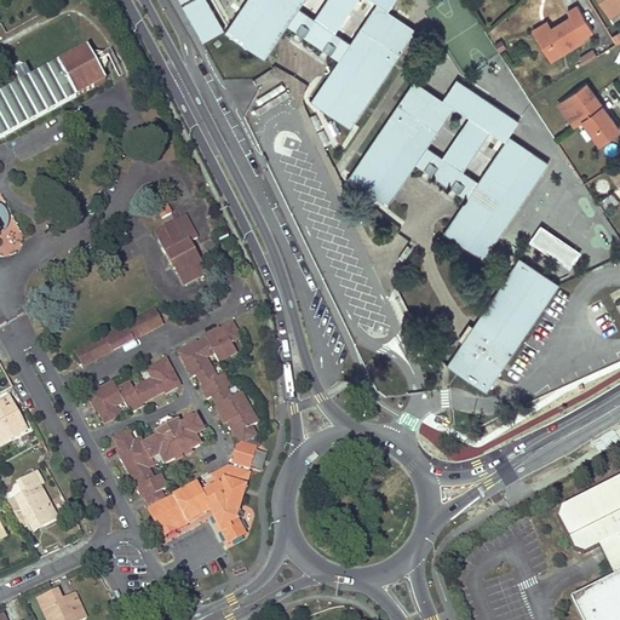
[(213,0),(188,0),(187,1),(206,38),(228,26),(213,0)]
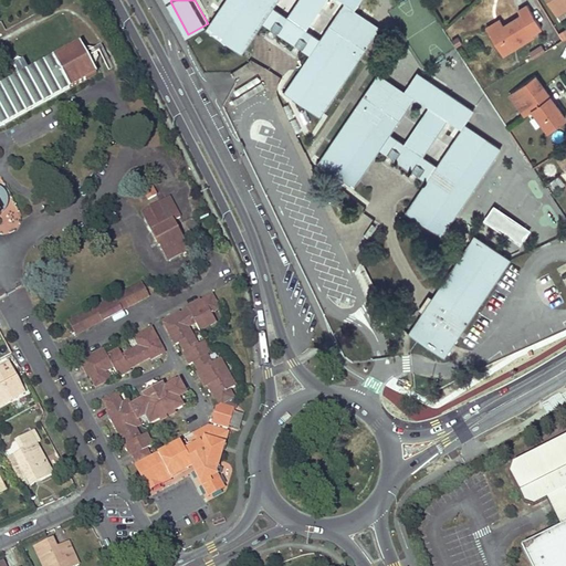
[(280,0),(227,0),(206,30),(241,54),(263,23),(271,29),(278,33),(295,45),(302,50),(310,55),(284,93),(321,118),(359,61),(381,29),(356,11),(359,7),(348,0),(347,0),(321,41),(305,31),(326,0),(300,0),(287,19),(274,9),(280,0)]
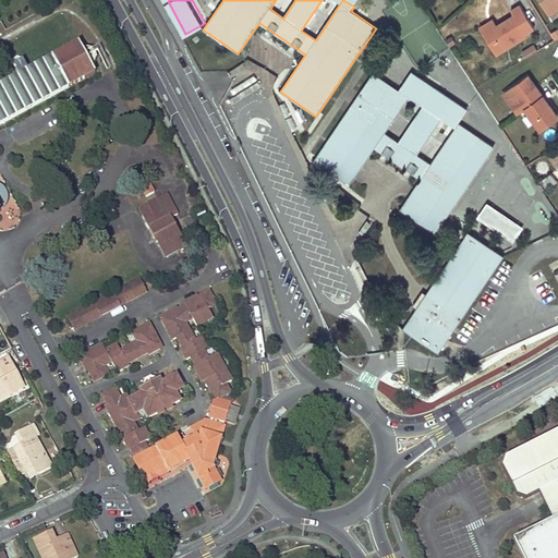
[(557,0),(540,0),(552,20),(557,15),(557,0)]
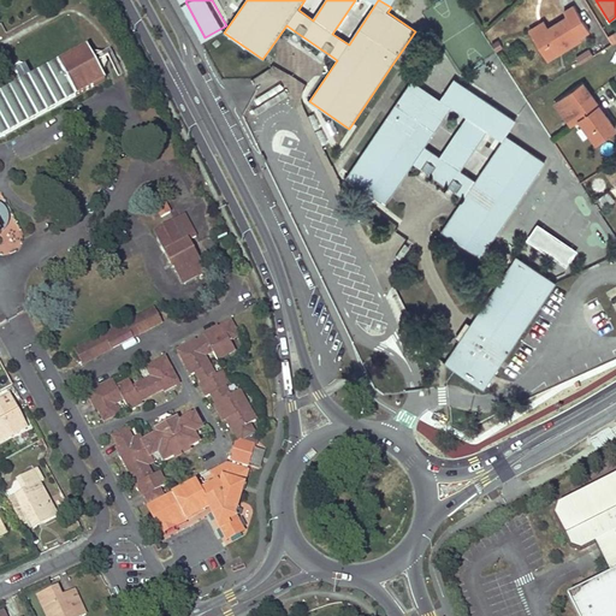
[(590,31),(582,19),(575,6),(564,13),(568,18),(550,29),(534,39),(549,61),(582,40),(580,37),(590,31)]
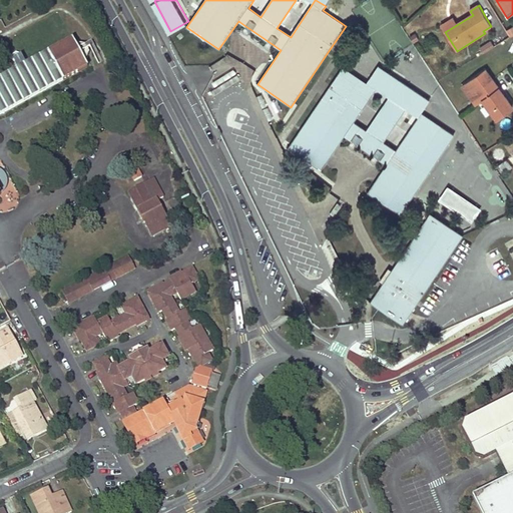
[(455,20),(443,28),(445,32),(458,24),(455,20)]
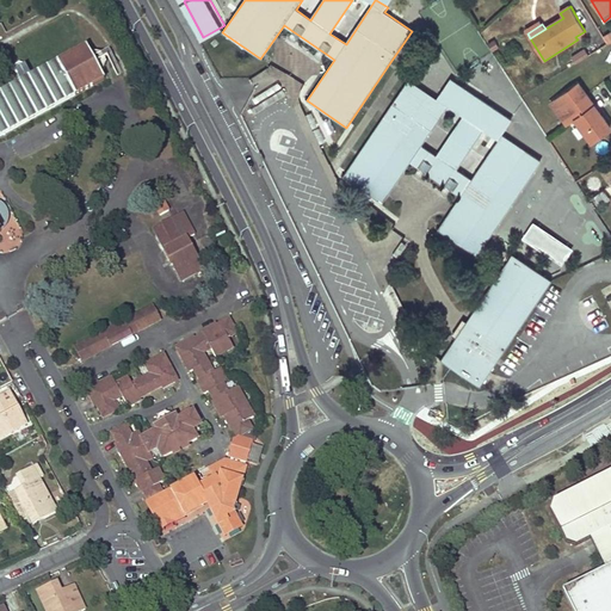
[(300,36),(292,31),(288,37),(295,42),(300,36)]
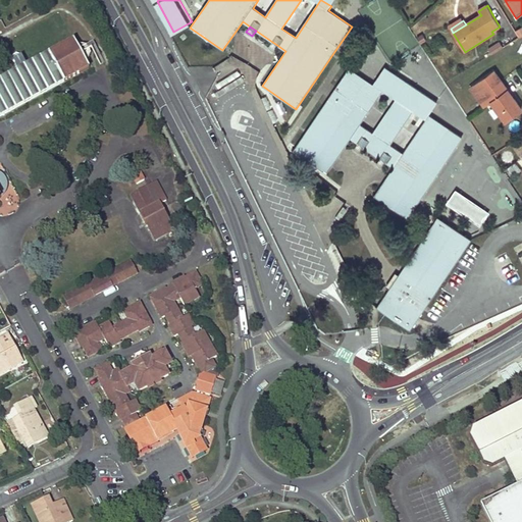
[(509,30),(497,37),(503,47),(515,39),(509,30)]
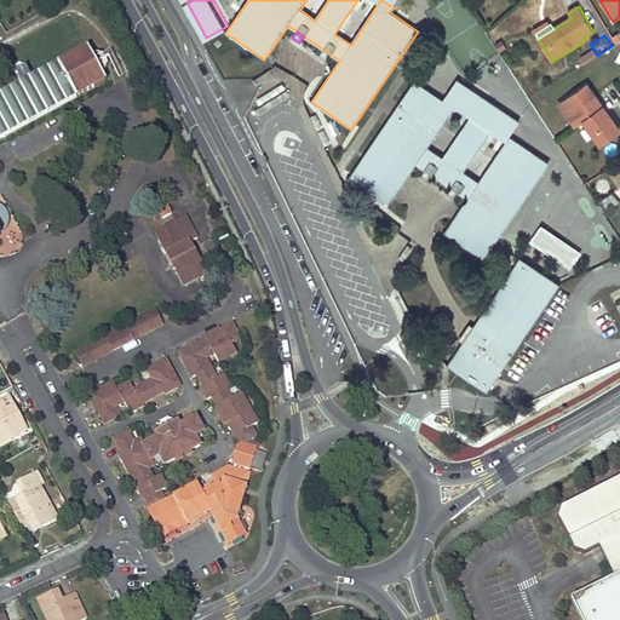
[(0,235),(0,234),(0,137),(105,80),(102,74),(91,53),(87,46),(73,55),(33,76),(22,82),(0,93),(0,235)]
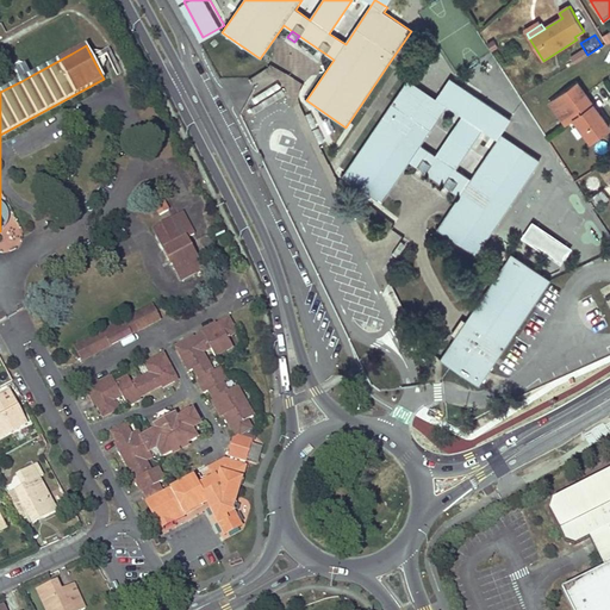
[(325,54),(318,49),(313,55),(321,61),(325,54)]
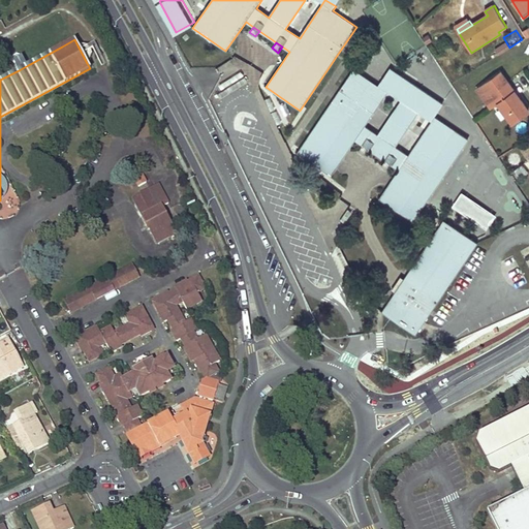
[(79,44),(78,45),(87,63),(89,62),(90,61),(91,59),(91,58),(92,57),(92,56),(92,54),(92,53),(91,51),(91,50),(90,49),(90,48),(89,47),(87,45),(86,45),(85,44),(84,44),(82,44),(80,44),(79,44)]
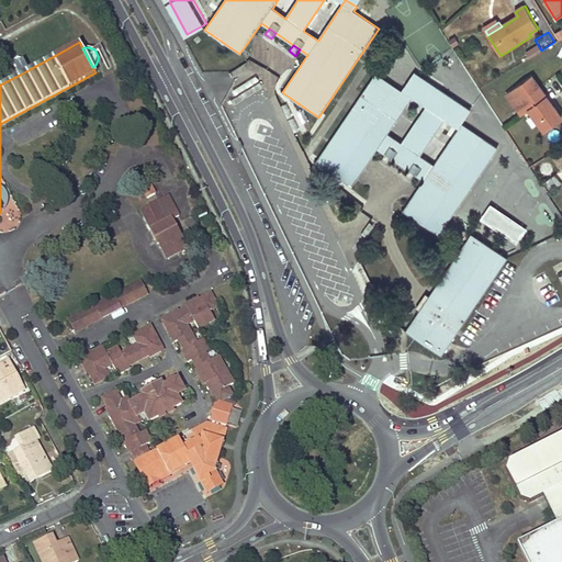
[(11,59),(14,65),(18,70),(25,67),(25,63),(23,58),(17,56),(11,59)]
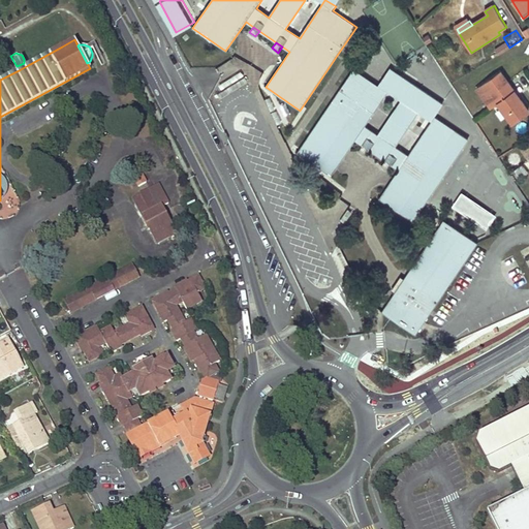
[(24,63),(17,66),(19,70),(28,65),(24,59),(24,63)]
